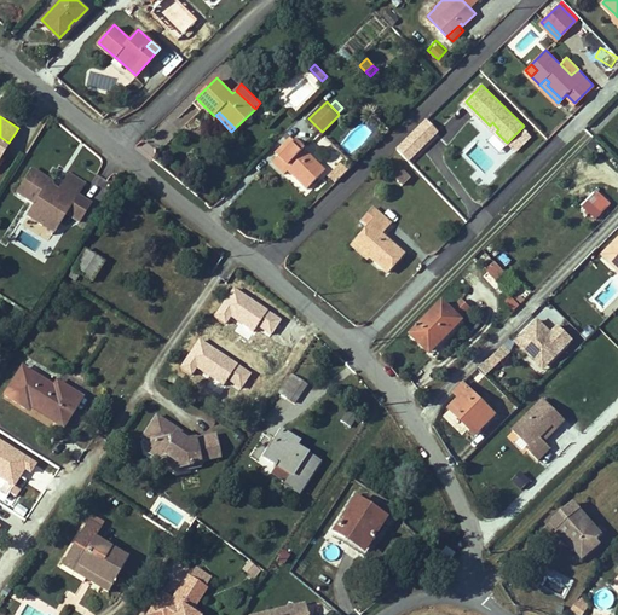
[(409,158),(438,129),(426,119),(398,146),(409,158)]
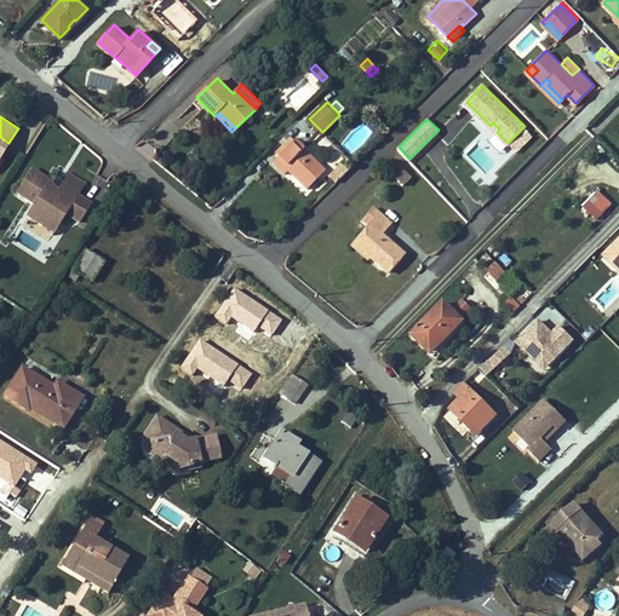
[(516,150),(532,134),(525,126),(509,142),(516,150)]
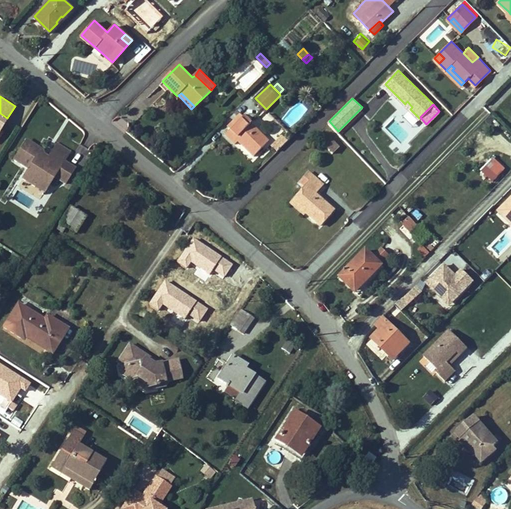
[(231,128),(244,115),(241,113),(229,126),(230,127),(226,132),(236,142),(240,137),(231,128)]
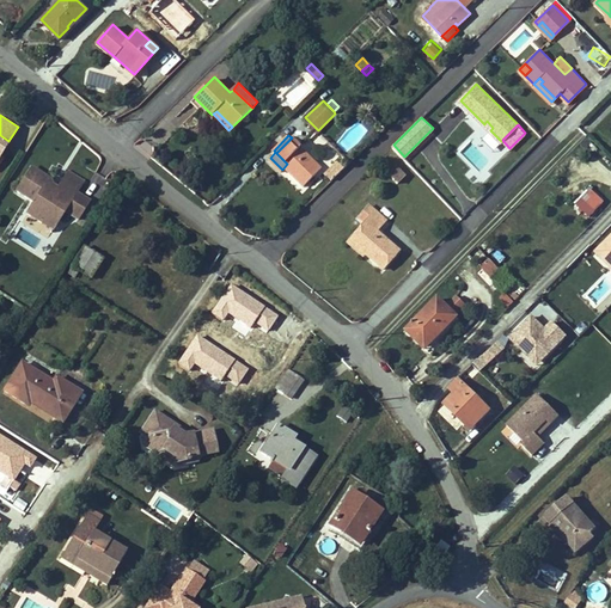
[(322,166),(292,137),(276,153),(287,164),(292,167),(289,170),(305,184),(322,166)]
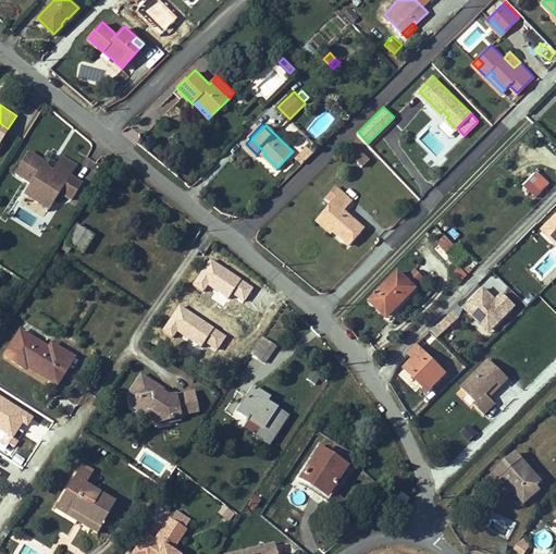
[(303,162),(313,151),(308,145),(296,157),(303,162)]
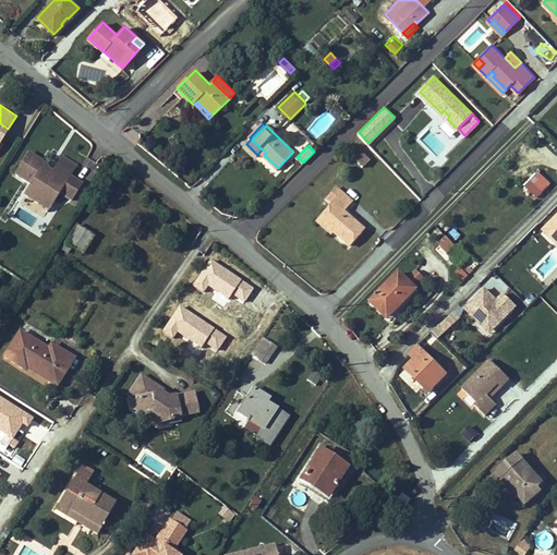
[(370,158),(360,148),(353,155),(363,165),(370,158)]
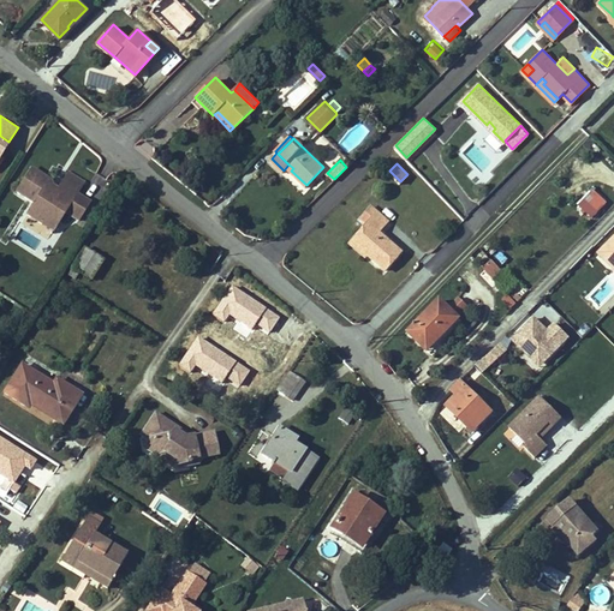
[(79,217),(91,199),(78,191),(79,189),(64,179),(58,190),(47,183),(52,177),(34,166),(18,189),(36,199),(29,211),(43,221),(48,213),(60,220),(64,213),(67,216),(71,211),(79,217)]
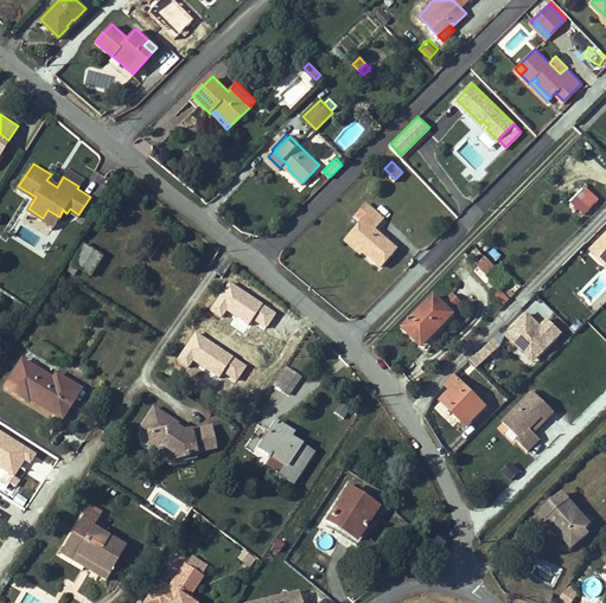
[(78,186),(84,177),(69,167),(63,177),(78,186)]
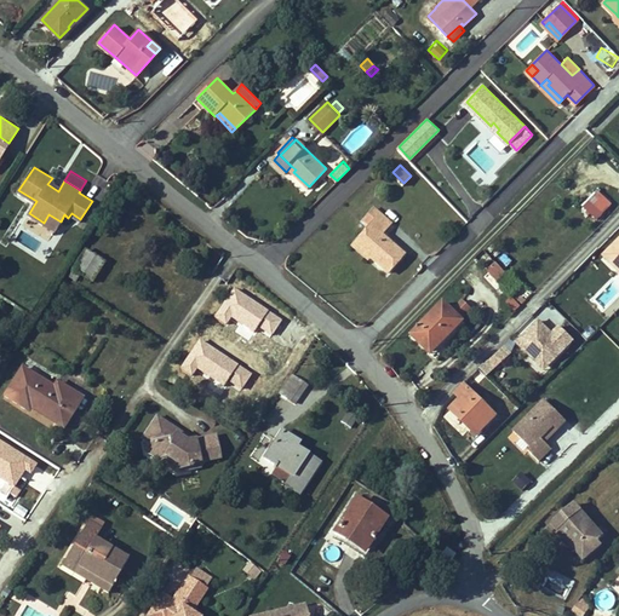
[(600,217),(613,202),(600,190),(586,205),(600,217)]
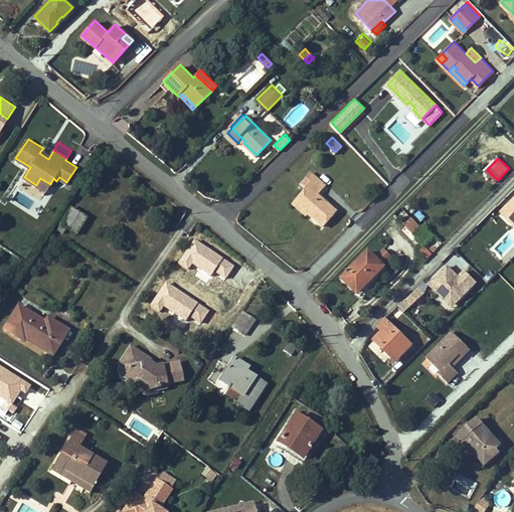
[(323,224),(336,209),(317,193),(326,183),(311,171),(302,181),(308,186),(297,198),(308,208),(307,210),(308,211),(323,224)]
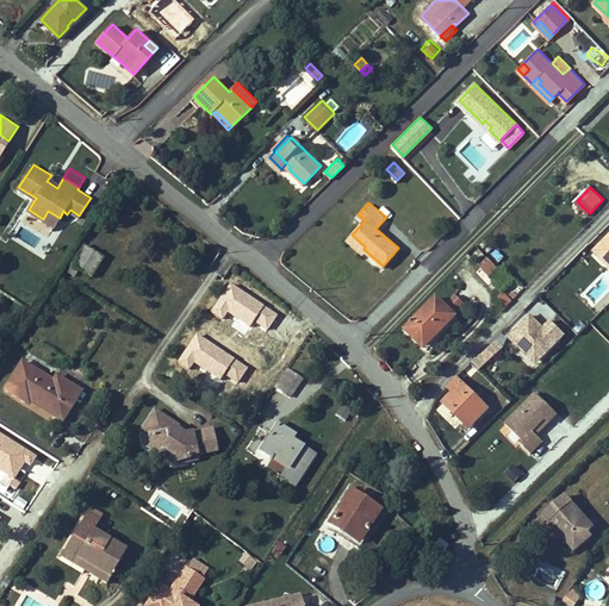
[(54,226),(60,218),(48,211),(43,219),(54,226)]
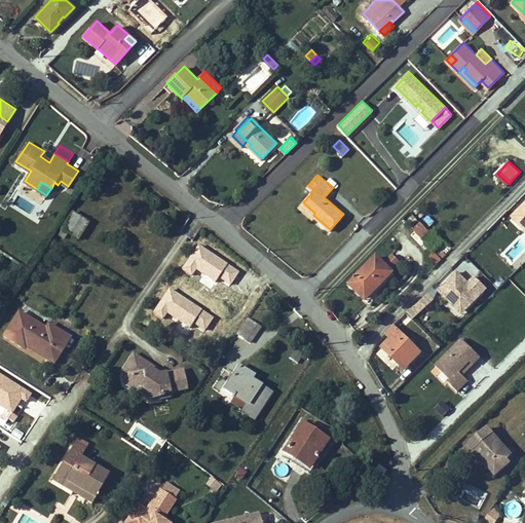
[(524,199),(512,214),(524,227),(524,199)]
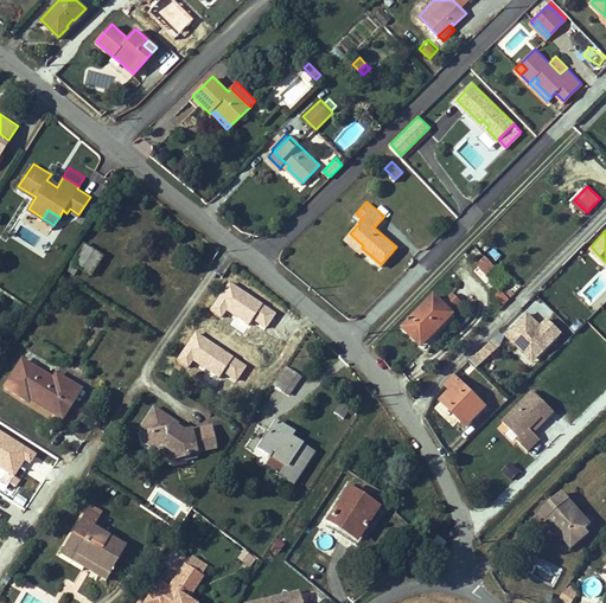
[(363,245),(350,233),(345,238),(361,251),(363,249),(362,248),(363,245)]
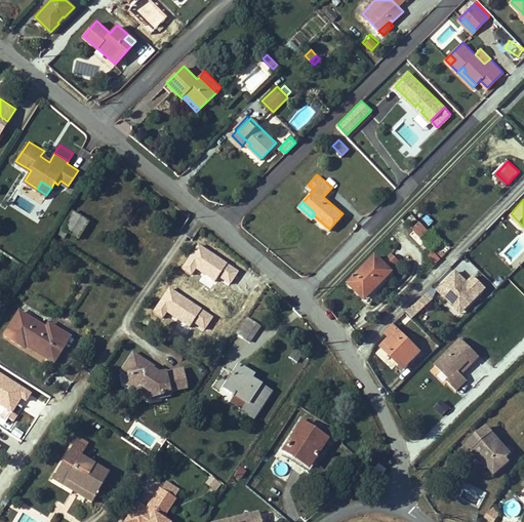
[(79,236),(89,221),(73,210),(64,226),(69,230),(79,236)]
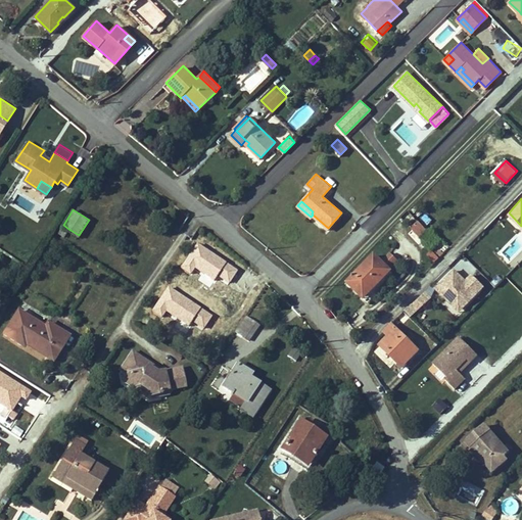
[(421,235),(427,228),(420,220),(413,226),(421,235)]
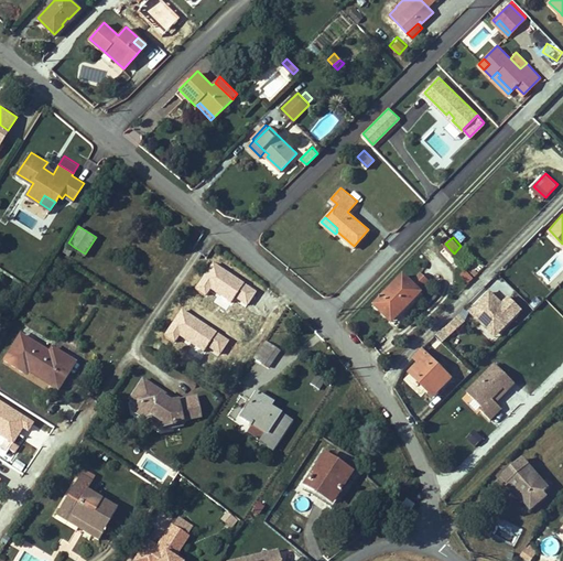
[(69,252),(74,247),(68,243),(64,249),(69,252)]
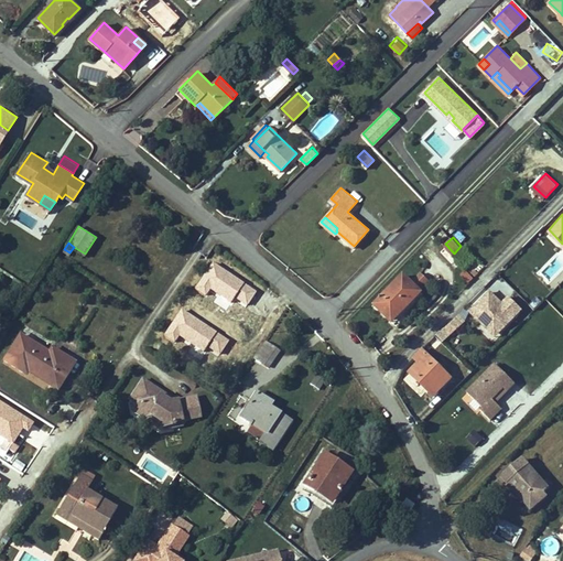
[(551,277),(562,262),(562,259),(556,254),(542,268),(551,277)]
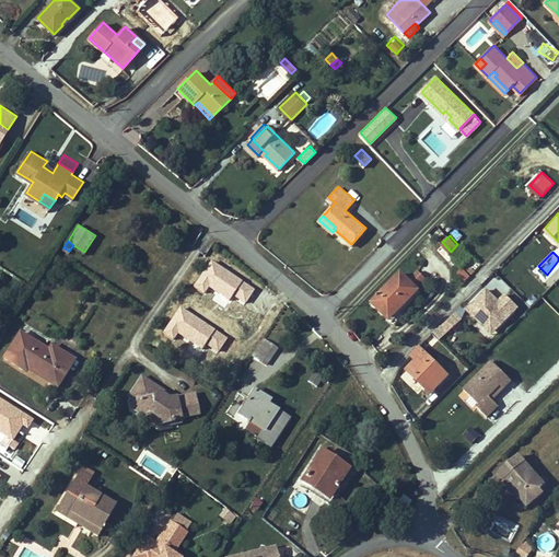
[(418,287),(427,277),(419,269),(410,278),(418,287)]
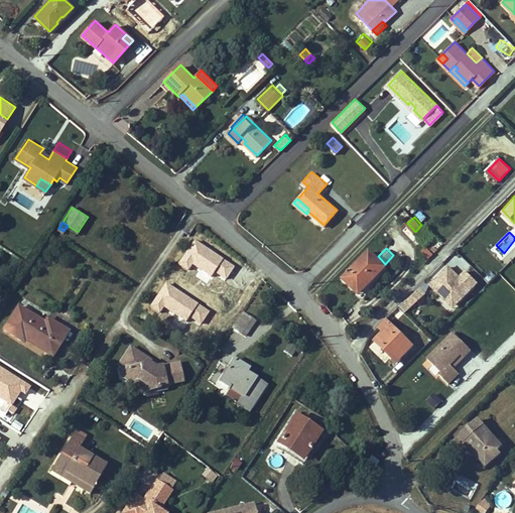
[(370,282),(386,265),(385,264),(378,256),(371,250),(344,277),(358,291),(368,280),(370,282)]
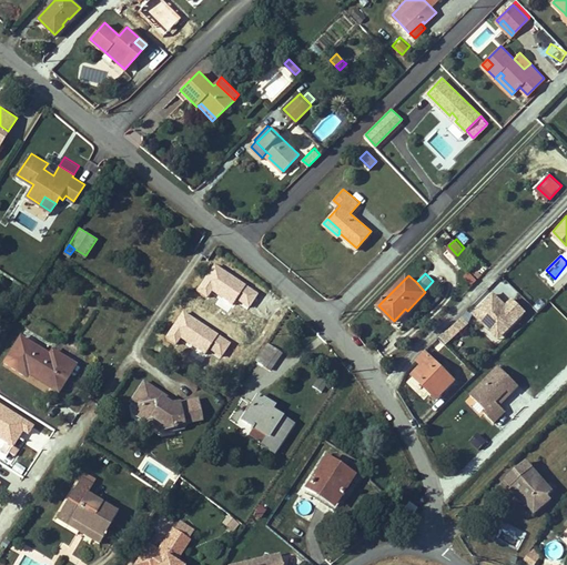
[(495,292),(473,314),(499,341),(527,313),(513,299),(507,304),(495,292)]
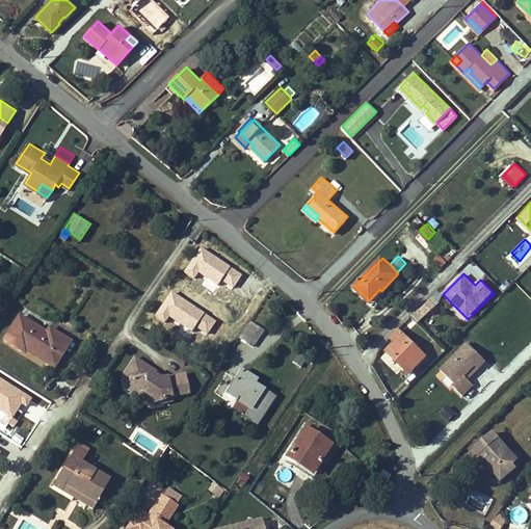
[(371,301),(381,291),(379,289),(369,300),(371,301)]
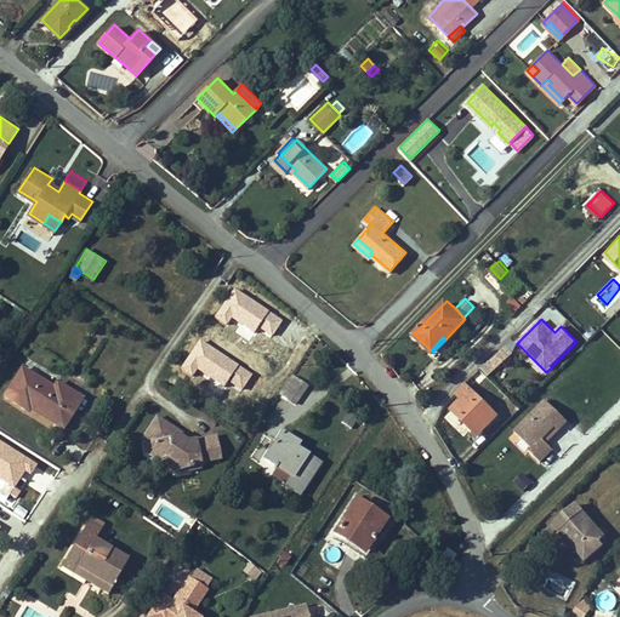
[(499,365),(519,347),(512,340),(491,358),(499,365)]
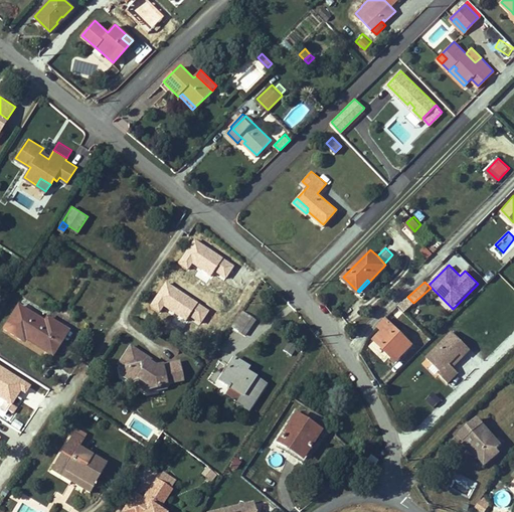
[(55,326),(45,319),(19,303),(5,326),(22,337),(27,330),(30,332),(29,333),(45,343),(50,335),(60,342),(68,328),(58,322),(55,326)]
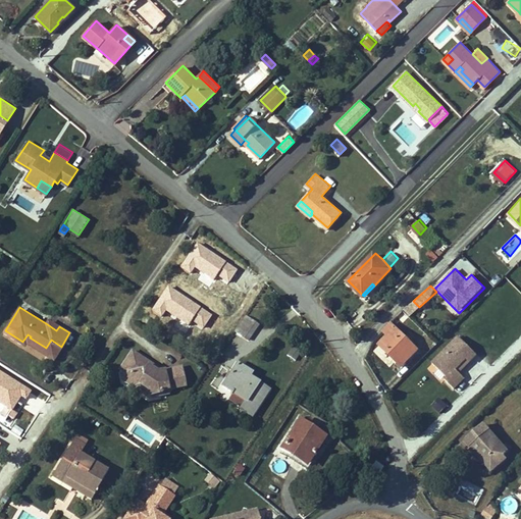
[(249,338),(260,322),(246,313),(236,328),(249,338)]
